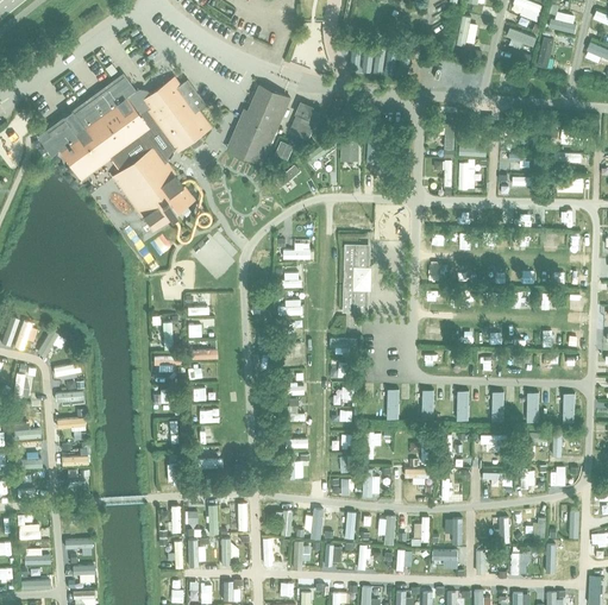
[(513,0),(509,12),(519,16),(521,8),(538,14),(541,6),(525,0),(513,0)]
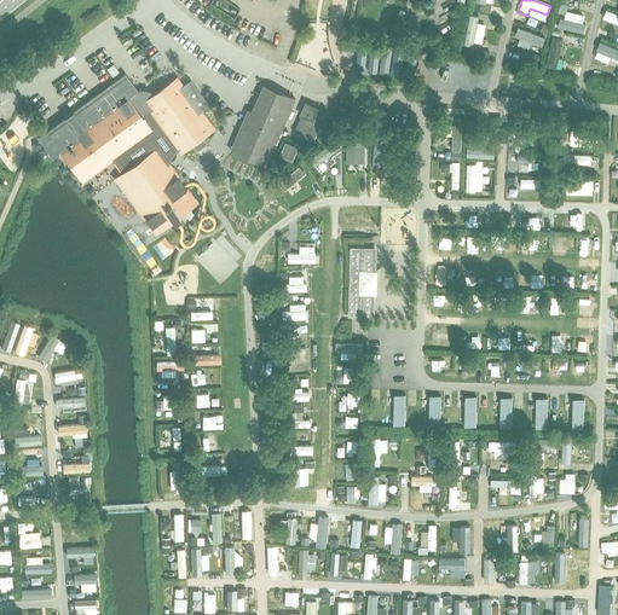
[(617,16),(605,10),(601,21),(617,28),(617,16)]
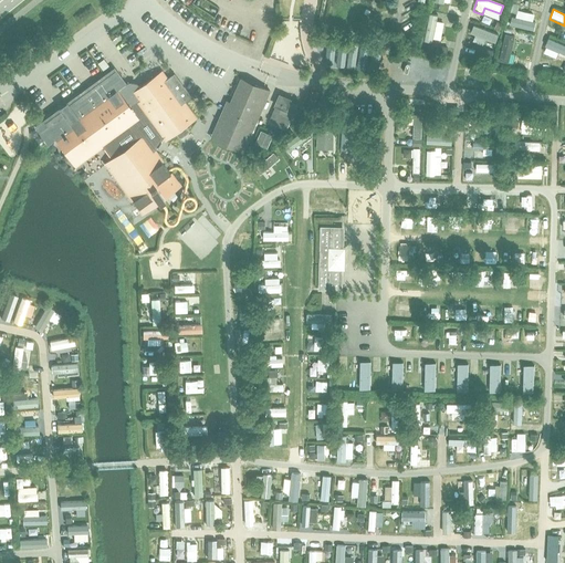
[(511,19),(509,28),(533,32),(535,23),(511,19)]
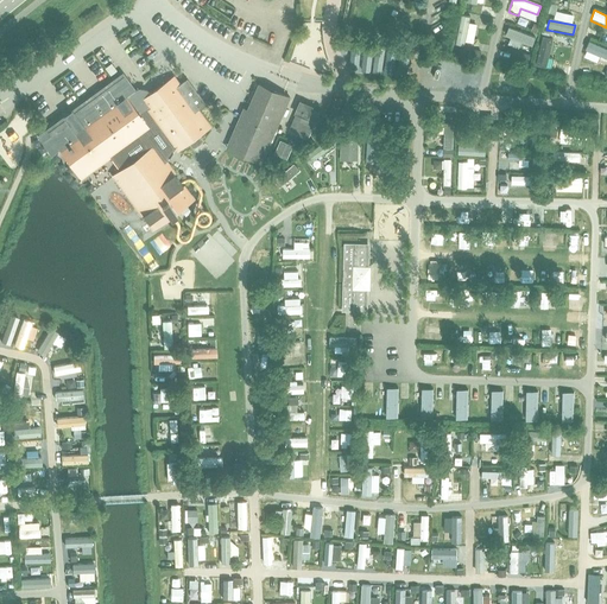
[(456,44),(473,45),(475,23),(459,21),(456,44)]
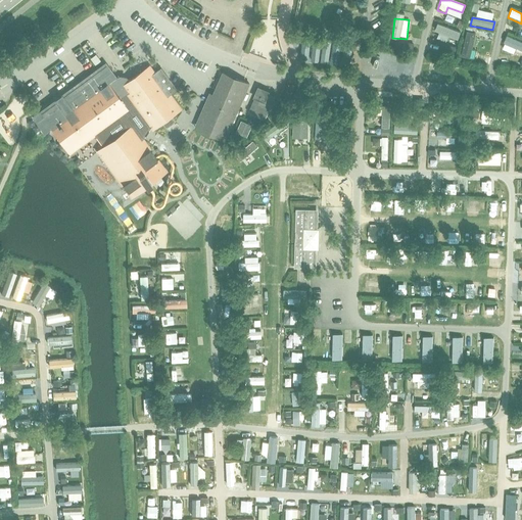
[(433,37),(442,40),(444,34),(457,39),(460,32),(438,24),(433,37)]
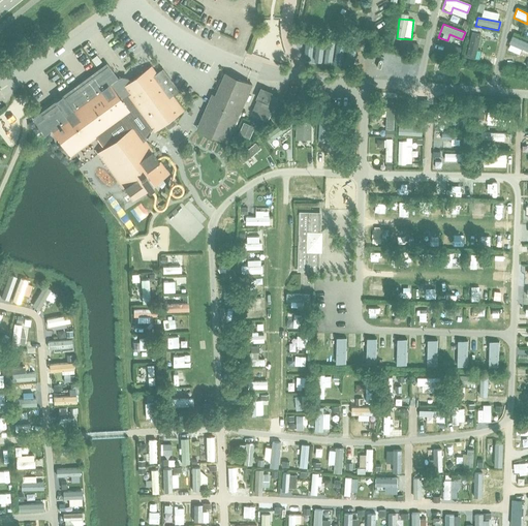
[(298,54),(318,45),(316,38),(294,48),(298,54)]
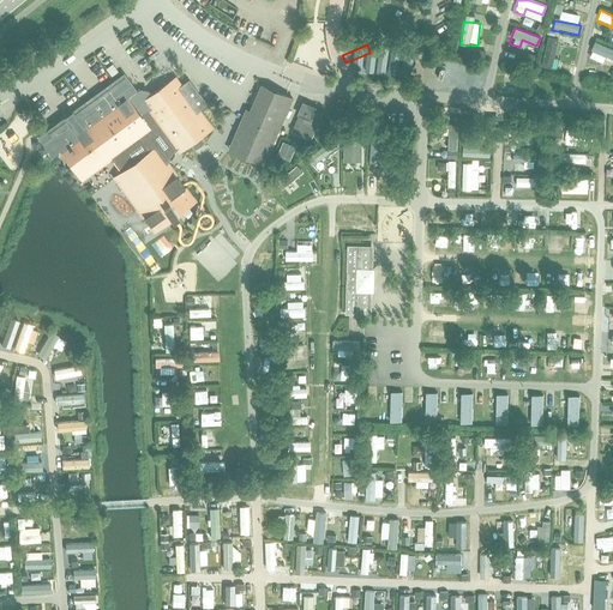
[(590,54),(596,55),(594,64),(612,68),(612,50),(593,46),(590,54)]
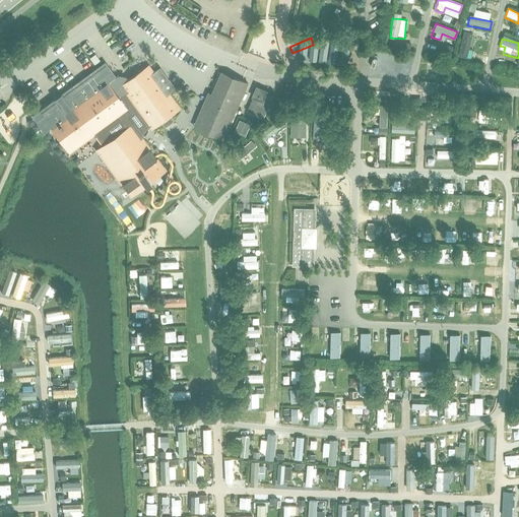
[(463,41),(459,54),(466,56),(470,43),(463,41)]
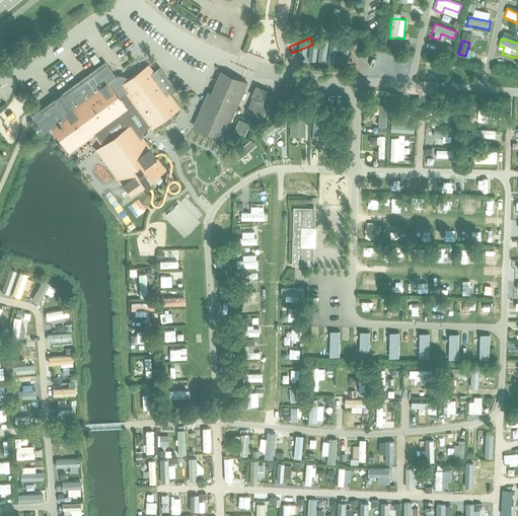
[(311,47),(303,50),(306,59),(315,56),(317,60),(340,53),(337,46),(325,50),(324,46),(312,49),(311,47)]
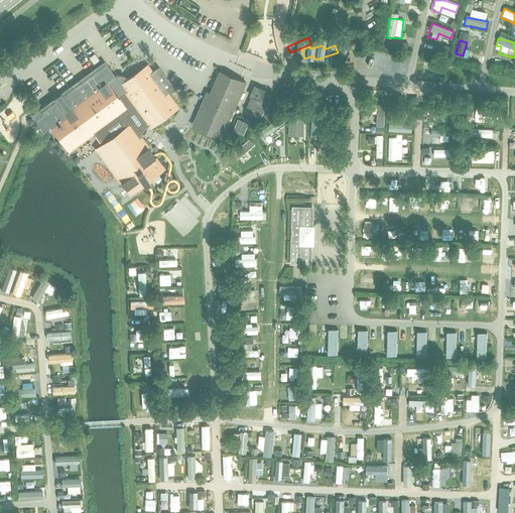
[(387,54),(378,76),(385,80),(394,57),(387,54)]
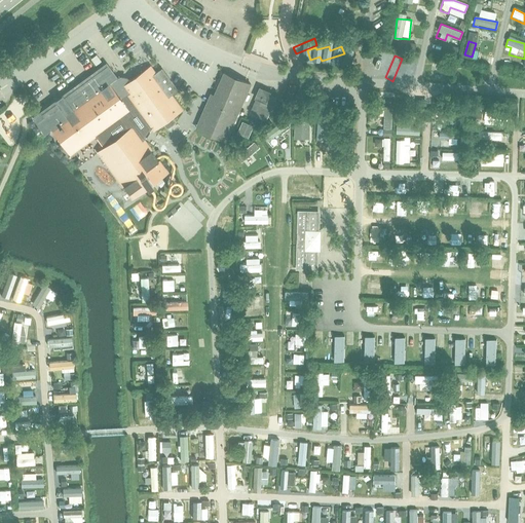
[(406,55),(399,80),(407,82),(414,59),(406,55)]
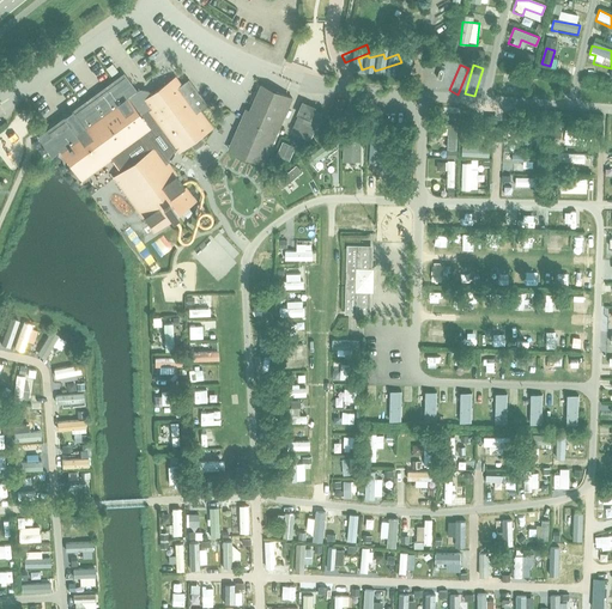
[(55,132),(49,135),(62,152),(67,148),(71,153),(89,177),(98,170),(110,162),(111,160),(114,164),(115,165),(120,171),(120,172),(123,176),(116,181),(120,184),(125,192),(145,220),(151,229),(152,229),(155,233),(161,229),(167,224),(177,217),(185,211),(195,203),(192,199),(186,192),(186,190),(183,187),(176,178),(173,174),(169,168),(168,168),(169,166),(171,163),(171,162),(176,154),(177,152),(180,154),(186,151),(192,146),(195,151),(204,145),(203,144),(200,140),(204,138),(211,132),(212,132),(203,119),(199,115),(208,108),(200,97),(189,83),(186,86),(181,90),(175,81),(168,87),(156,96),(151,99),(151,98),(147,96),(143,95),(138,97),(137,95),(126,80),(55,132)]
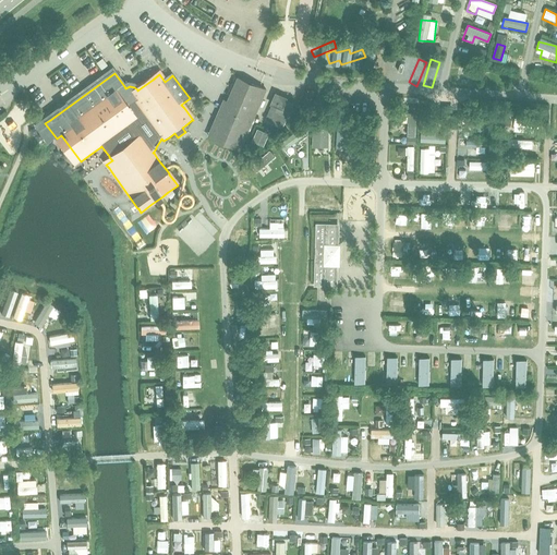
[(240,81),(214,141),(242,153),(267,93),(240,81)]
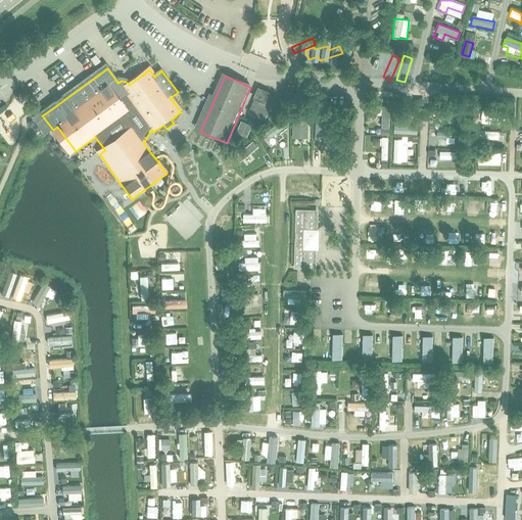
[(325,87),(324,94),(335,96),(337,89),(325,87)]
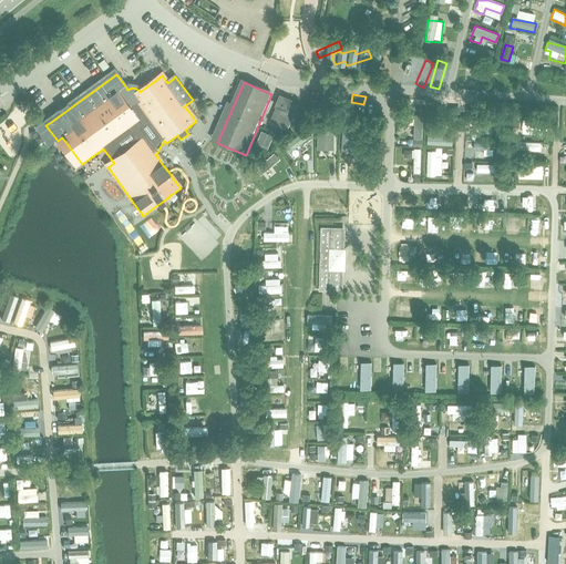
[(301,115),(304,110),(291,105),(292,103),(283,99),(278,109),(279,110),(274,123),(273,126),(285,132),(290,118),(298,122),(301,115)]
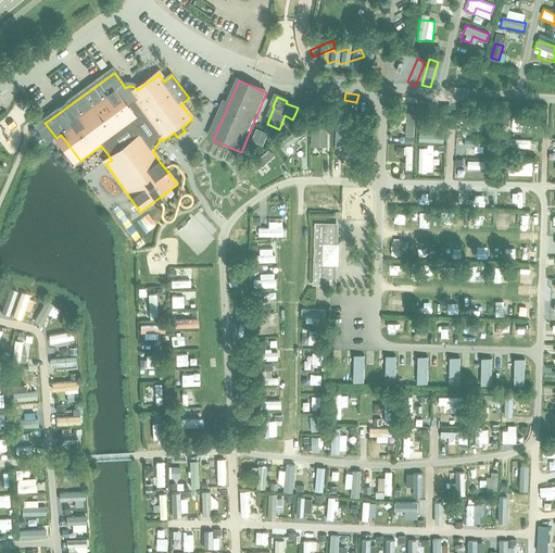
[(14,112),(0,122),(0,128),(1,132),(20,118),(14,112)]
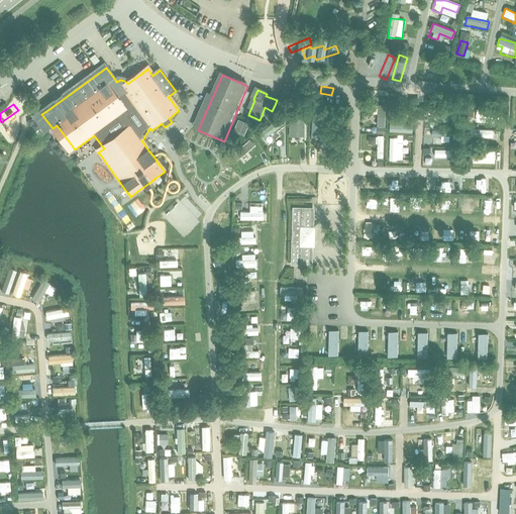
[(475,111),(474,123),(492,124),(493,112),(475,111)]
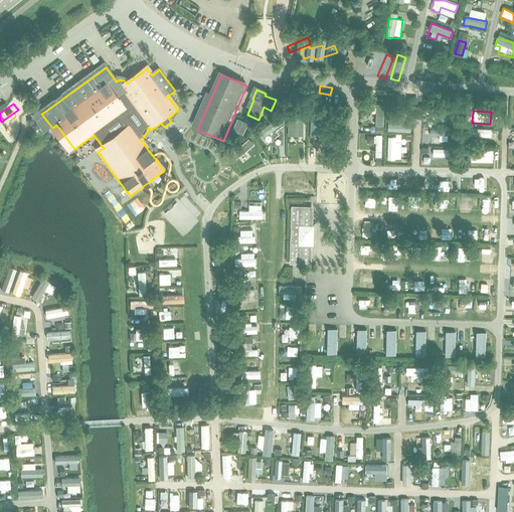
[(317,116),(310,116),(309,138),(316,139),(317,116)]
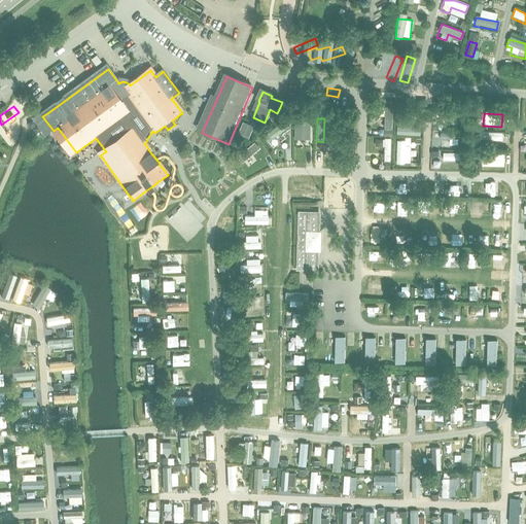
[(459,132),(459,120),(451,120),(451,132),(459,132)]
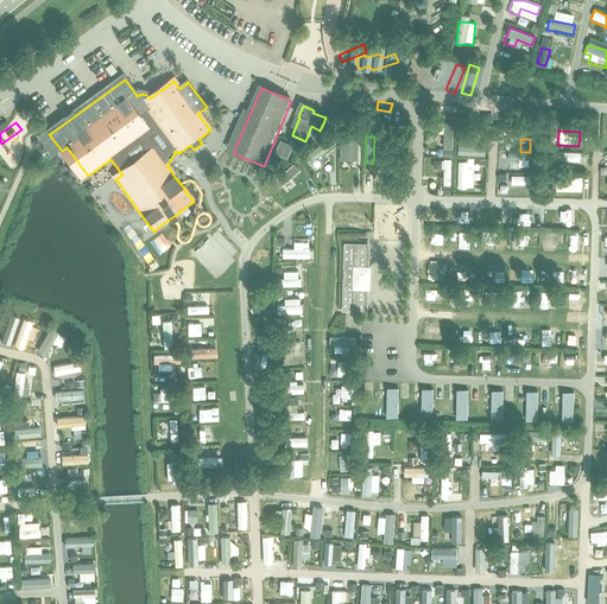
[(339,161),(356,161),(356,141),(339,141),(339,161)]
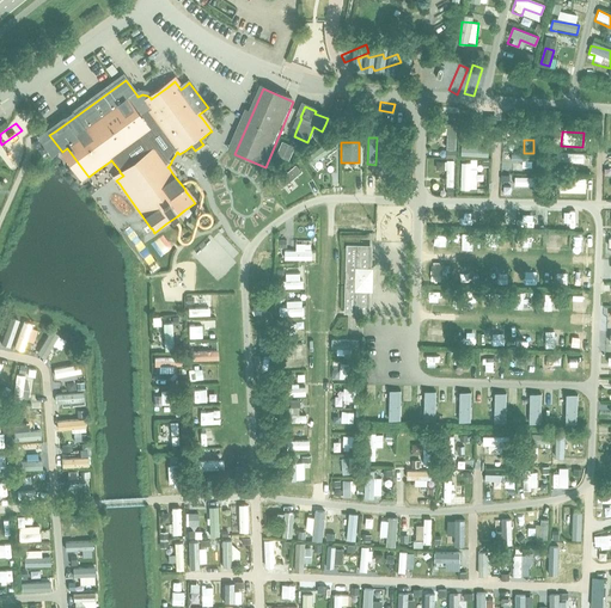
[(484,159),(484,151),(480,151),(480,143),(462,142),(462,158),(484,159)]
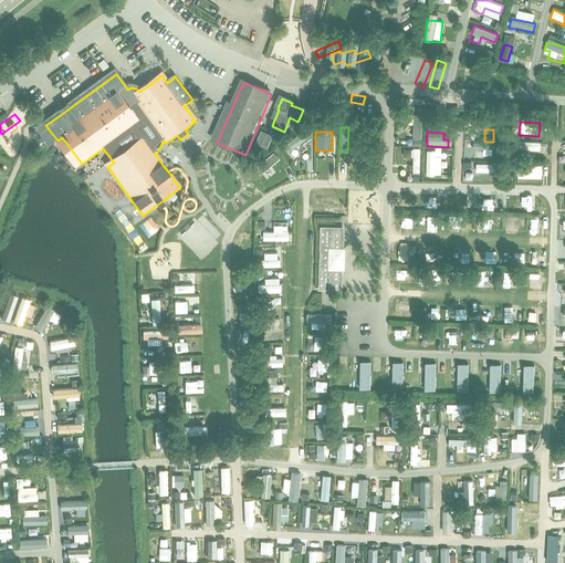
[(290,152),(309,139),(305,134),(286,146),(290,152)]
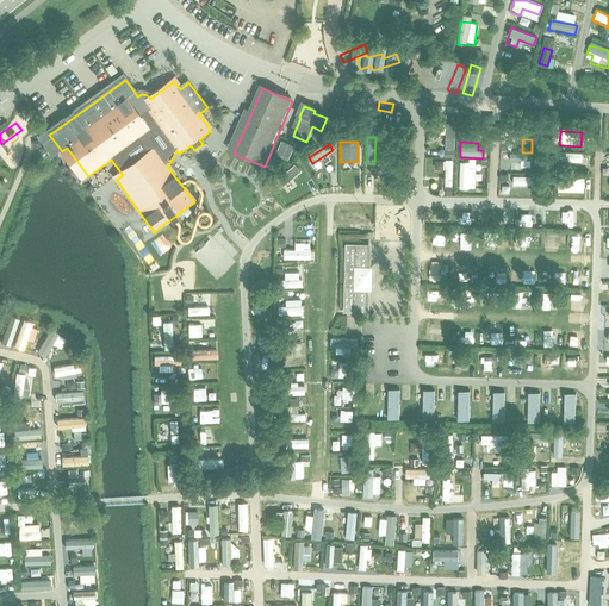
[(560,156),(561,167),(582,164),(580,154),(560,156)]
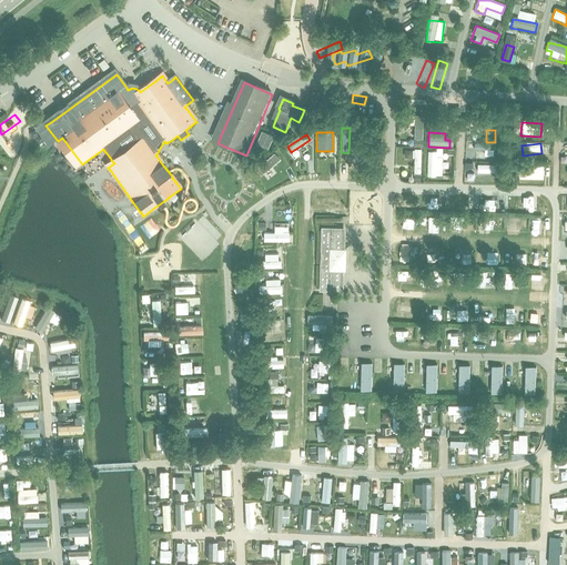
[(483,151),(482,158),(492,158),(492,148),(474,147),(474,151),(483,151)]
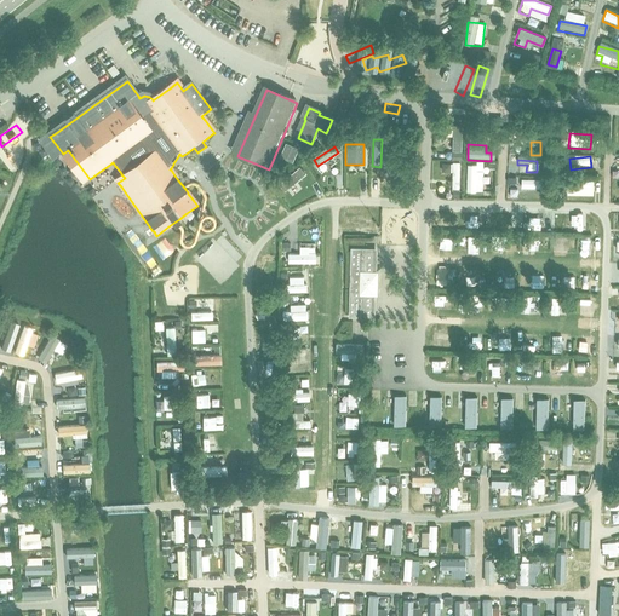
[(482,194),(482,168),(465,168),(465,194),(482,194)]
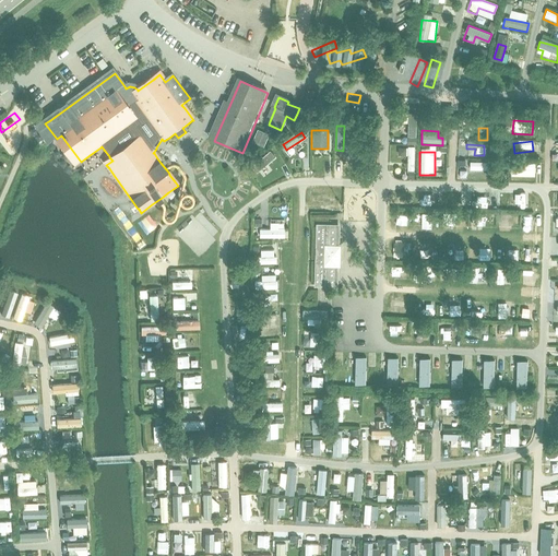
[(93,153),(94,164),(103,163),(102,153),(93,153)]
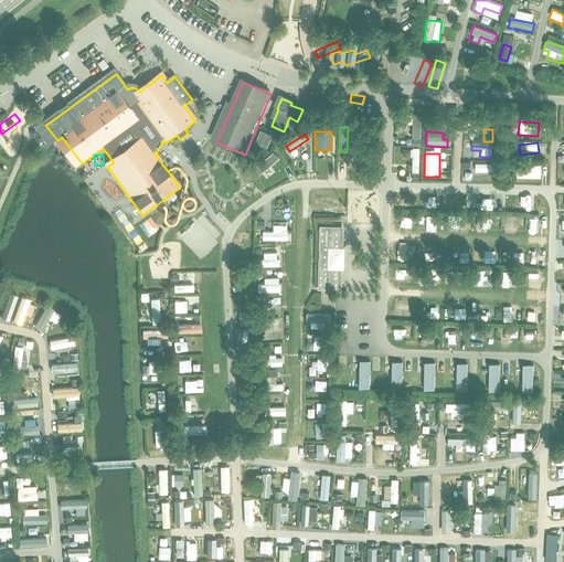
[(249,167),(255,178),(278,165),(273,155),(249,167)]
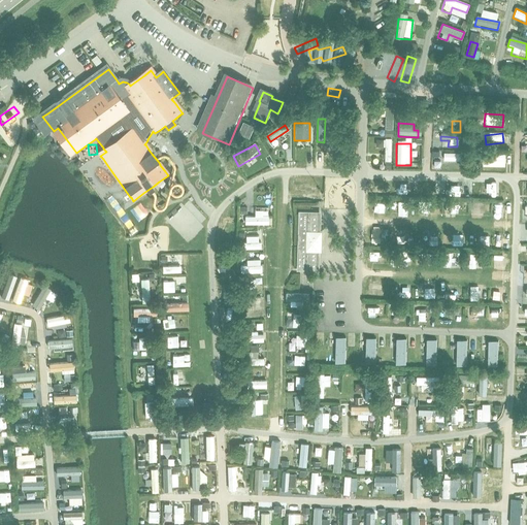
[(79,155),(81,163),(89,161),(87,153),(79,155)]
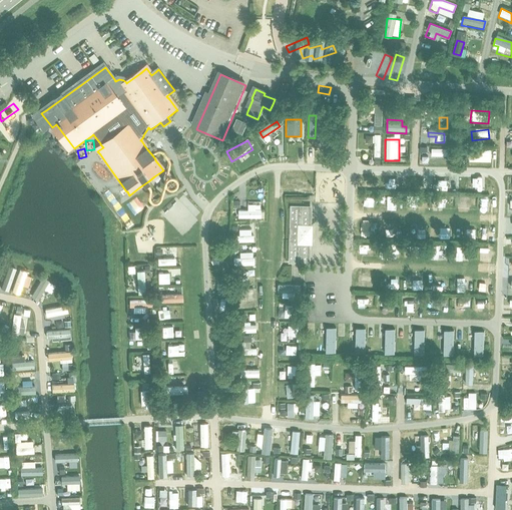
[(422,158),(422,163),(445,162),(445,149),(430,149),(430,158),(422,158)]
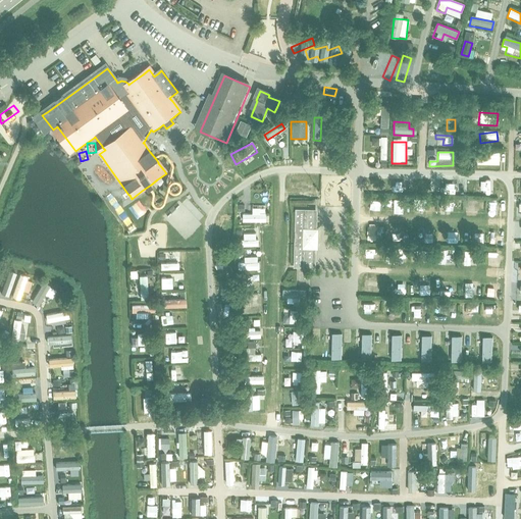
[(489,171),(497,172),(498,155),(476,154),(476,165),(489,166),(489,171)]
